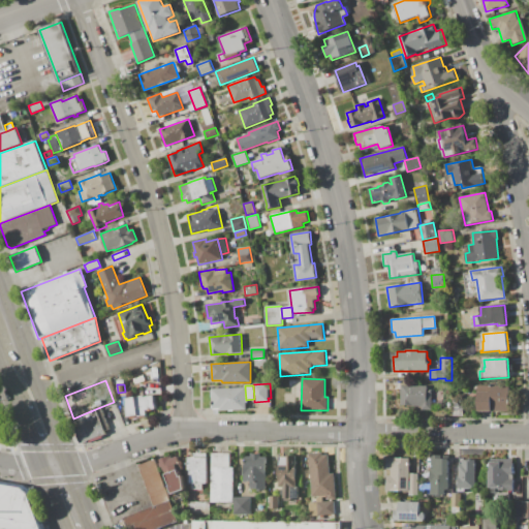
[(401,385),(428,386),(427,390),(432,390),(431,402),(436,402),(436,410),(422,410),(422,406),(401,406),(401,385)]
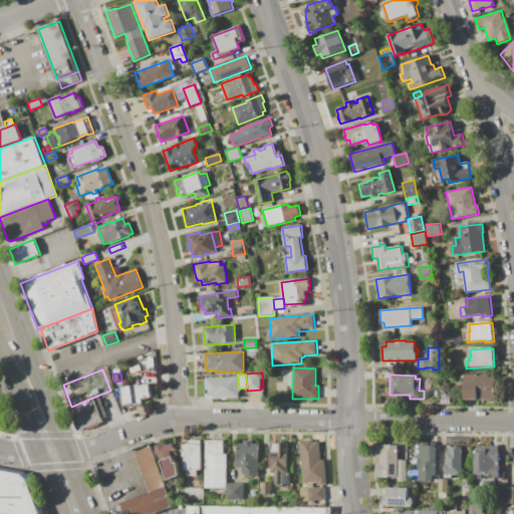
[(464,400),(465,374),(495,375),(494,390),(496,390),(496,394),(494,394),(494,400),(464,400)]
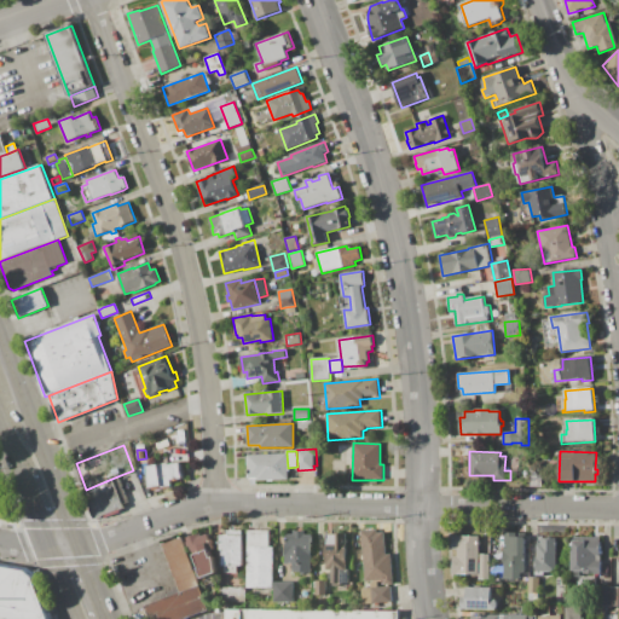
[(248,455),(287,453),(288,468),(288,480),(258,481),(258,478),(249,479),(248,455)]
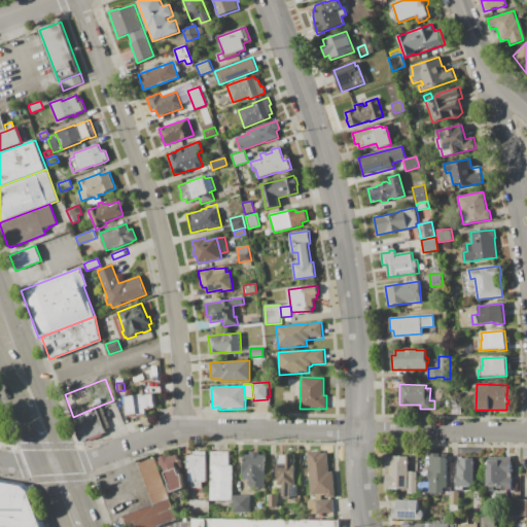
[(125,397),(143,394),(143,396),(152,394),(154,408),(145,409),(146,415),(138,416),(138,415),(128,416),(125,397)]
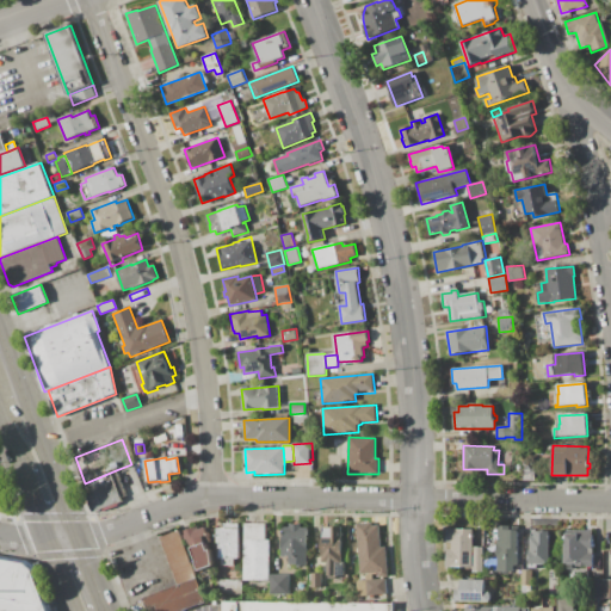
[(116,470),(125,495),(121,498),(122,501),(94,512),(82,483),(85,483),(116,470)]
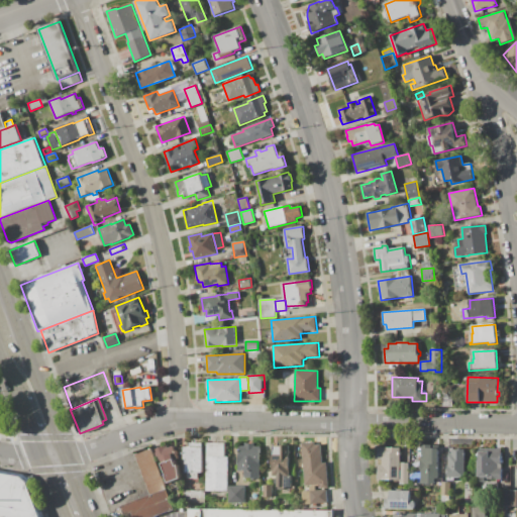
[(302,443),(315,442),(315,445),(321,445),(322,463),(327,462),(329,488),(321,489),(320,485),(305,486),(302,443)]
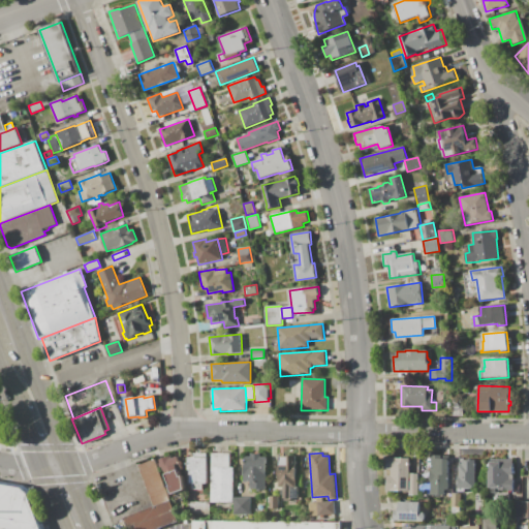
[(188,458),(194,458),(194,454),(207,454),(207,484),(203,484),(203,490),(192,490),(192,484),(190,484),(190,470),(188,470),(188,458)]
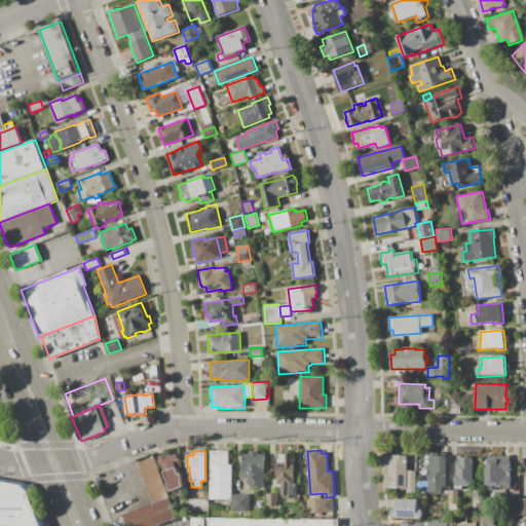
[(211,464),(211,451),(228,451),(228,464),(211,464)]
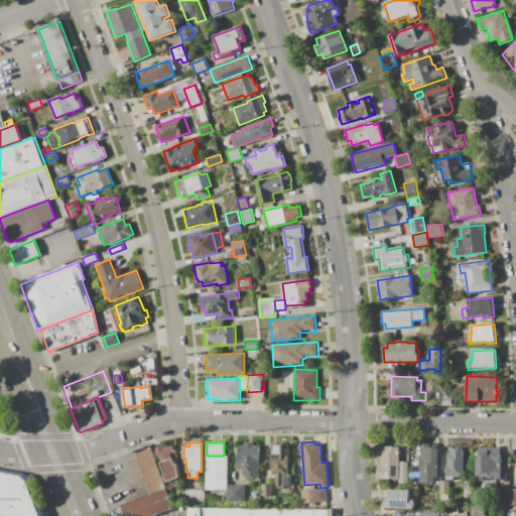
[(259,477),(244,477),(244,470),(238,470),(238,463),(237,463),(237,454),(239,454),(239,445),(245,445),(245,442),(254,442),(254,445),(259,446),(259,477)]
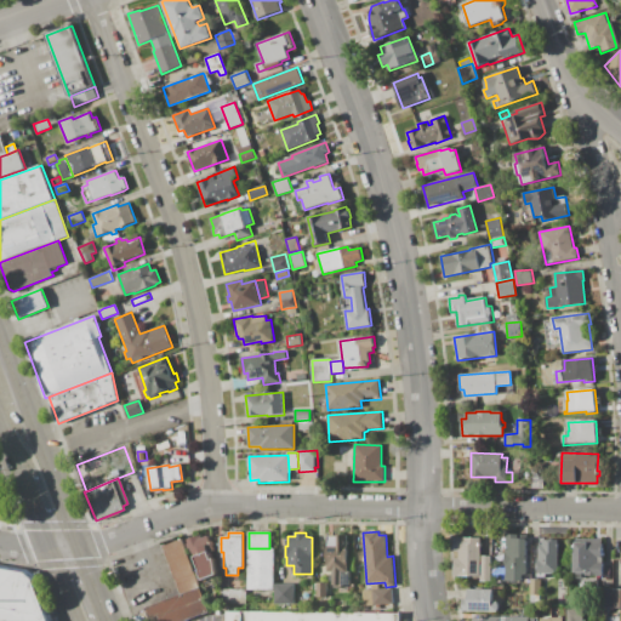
[(188,540),(198,536),(198,537),(201,535),(203,539),(209,536),(215,551),(210,552),(214,559),(216,558),(218,575),(204,580),(200,571),(201,570),(197,558),(195,559),(192,548),(191,550),(188,545),(189,543),(188,540)]
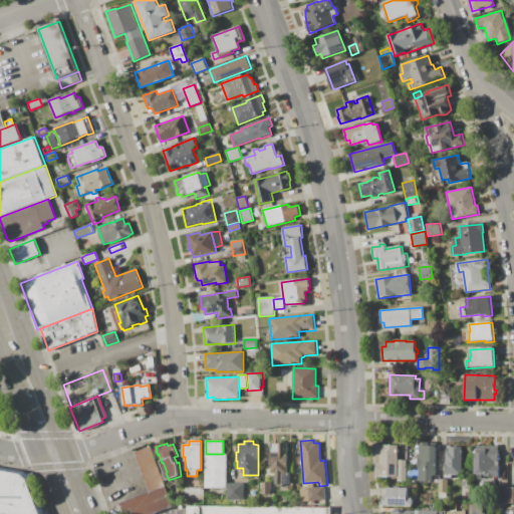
[(437,446),(436,476),(433,476),(433,480),(428,480),(427,484),(423,483),(423,481),(419,480),(419,474),(417,474),(417,471),(419,471),(419,468),(418,468),(418,458),(419,458),(419,454),(420,454),(420,451),(419,451),(420,443),(429,443),(429,446),(437,446)]
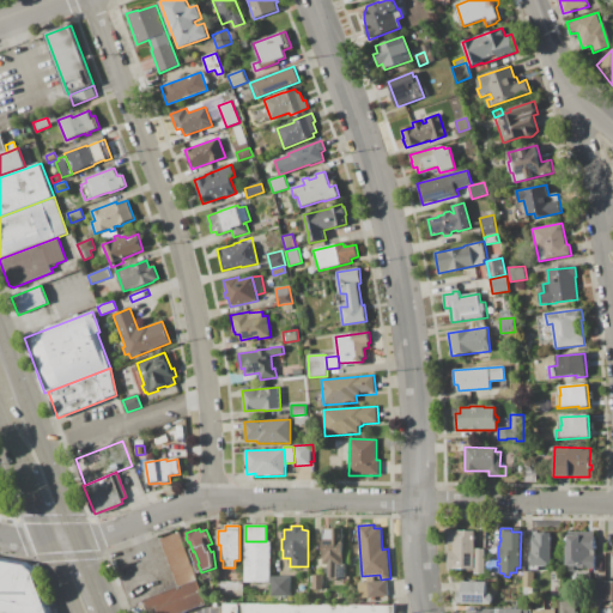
[(323,529),(333,529),(343,529),(343,540),(343,558),(343,564),(346,564),(346,577),(328,577),(328,574),(327,574),(327,568),(328,568),(328,564),(323,564),(323,529)]
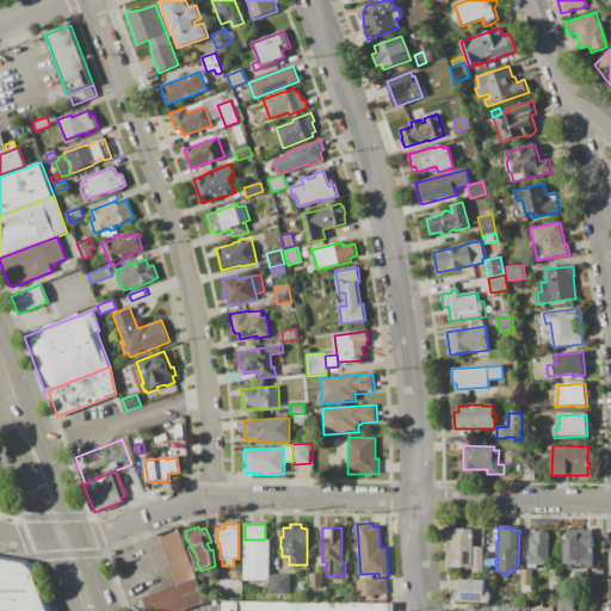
[(448,529),(473,530),(471,547),(485,548),(485,572),(473,572),(473,567),(446,567),(448,549),(451,549),(451,543),(448,543),(448,529)]
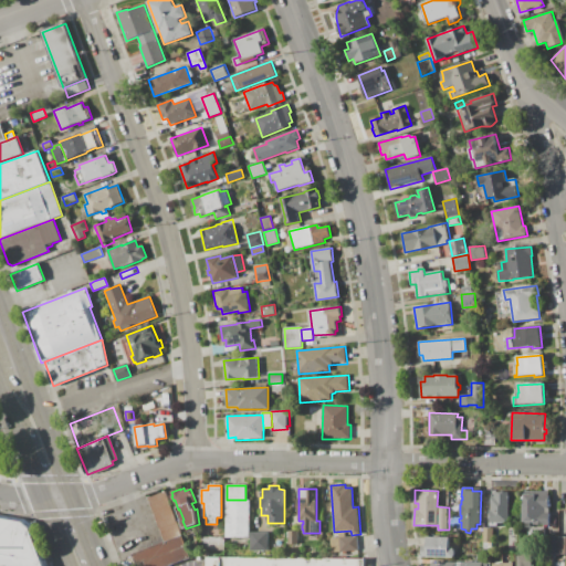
[(166,542),(149,498),(166,491),(182,536),(166,542)]
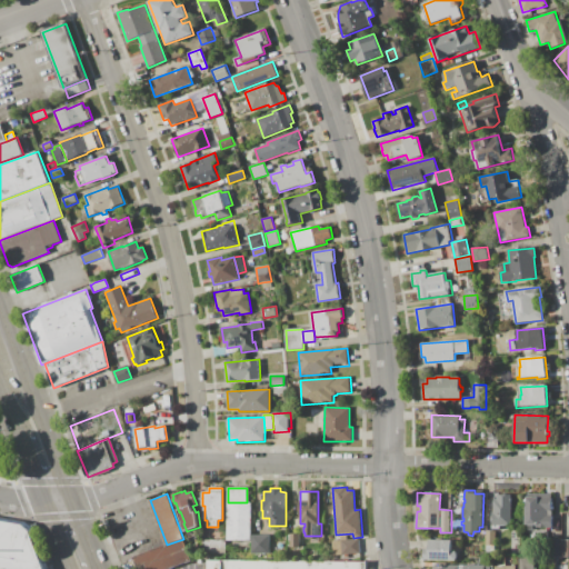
[(526,525),(527,507),(527,498),(538,498),(539,493),(551,495),(551,505),(552,505),(551,528),(537,527),(537,525),(526,525)]
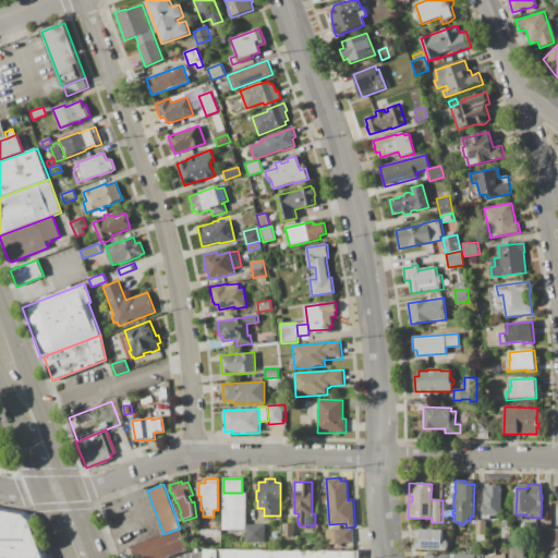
[(502,485),(501,516),(483,514),(483,504),(484,504),(484,489),(487,489),(488,485),(502,485)]
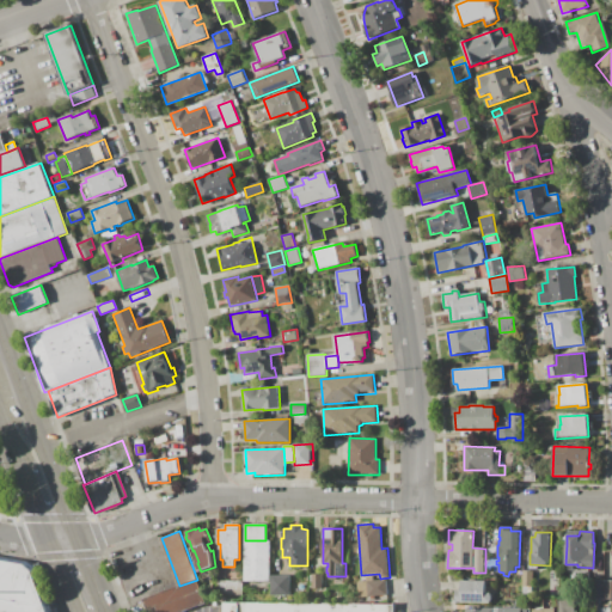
[(245,540),(265,540),(270,542),(270,581),(244,581),(245,540)]
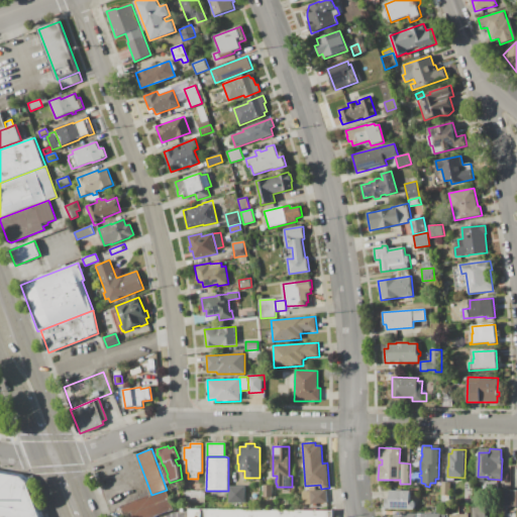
[(0,516),(0,473),(22,477),(27,482),(40,516),(0,516)]
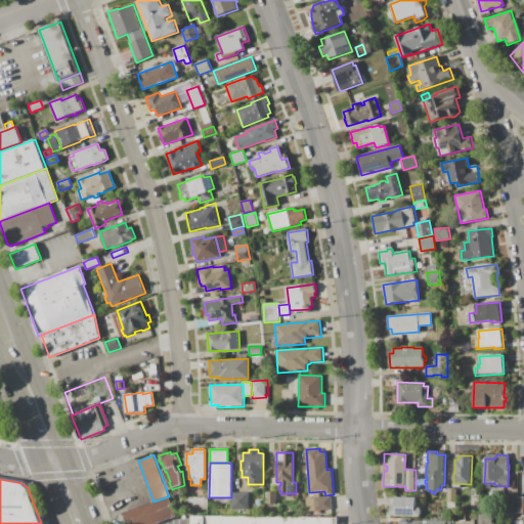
[(447,489),(456,489),(456,503),(446,503),(447,489)]
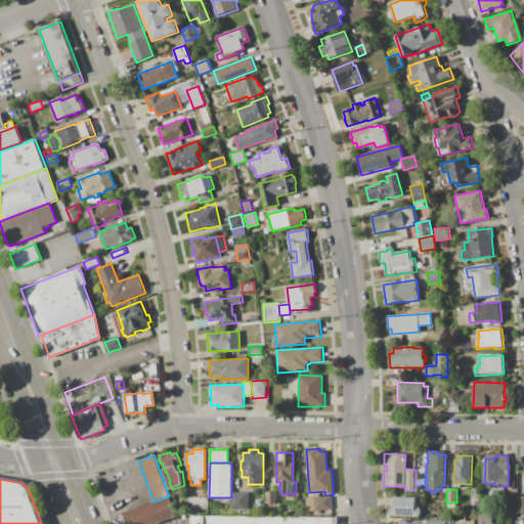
[(267,492),(275,492),(275,504),(267,504),(267,492)]
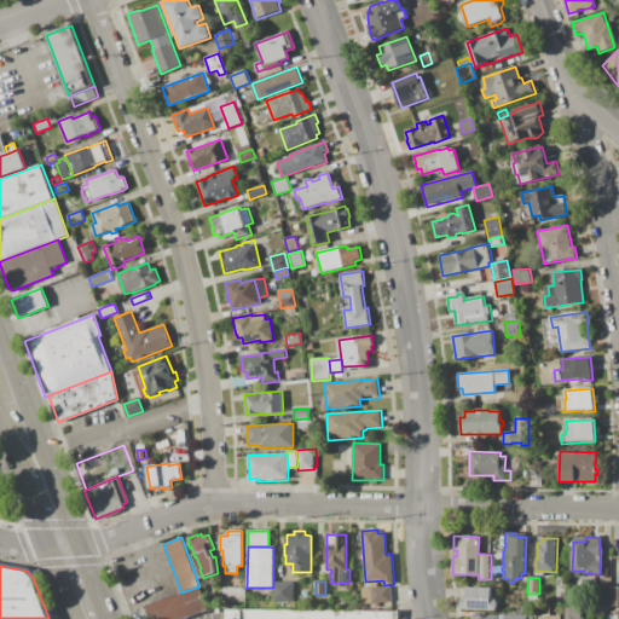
[(273,583),(293,583),(293,603),(273,603),(273,583)]
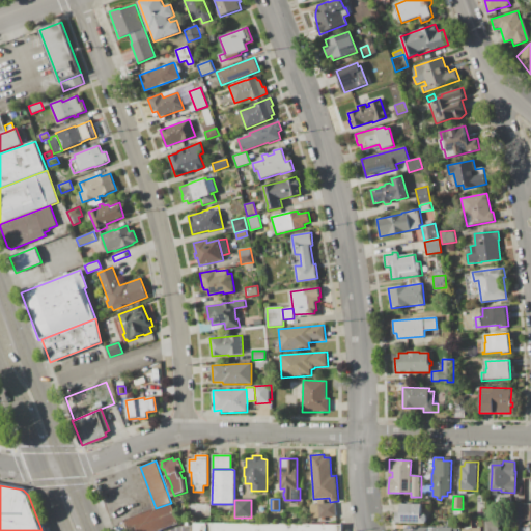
[(160,530),(128,530),(123,521),(156,508),(171,503),(179,524),(160,530)]
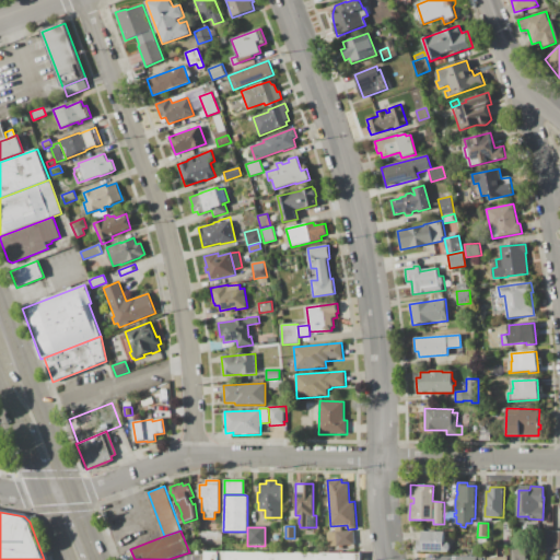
[(336,533),(353,531),(354,545),(337,547),(336,533)]
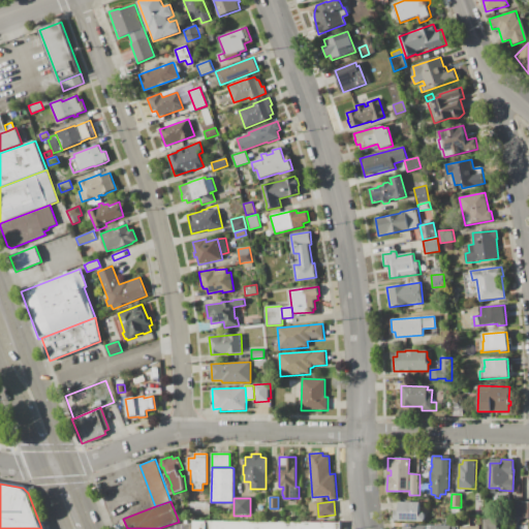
[(522,502),(522,519),(517,519),(507,518),(507,501),(522,502)]
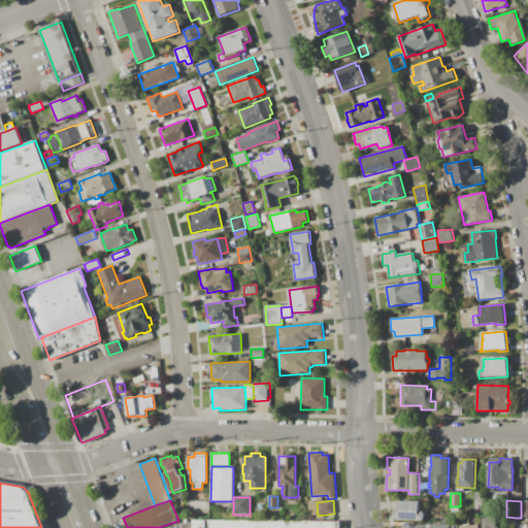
[(209,501),(209,514),(188,514),(188,501),(209,501)]
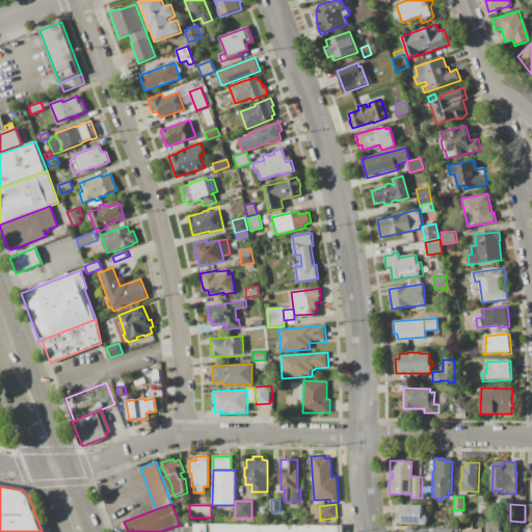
[(401,505),(422,505),(422,515),(428,515),(427,525),(396,524),(397,513),(401,513),(401,505)]
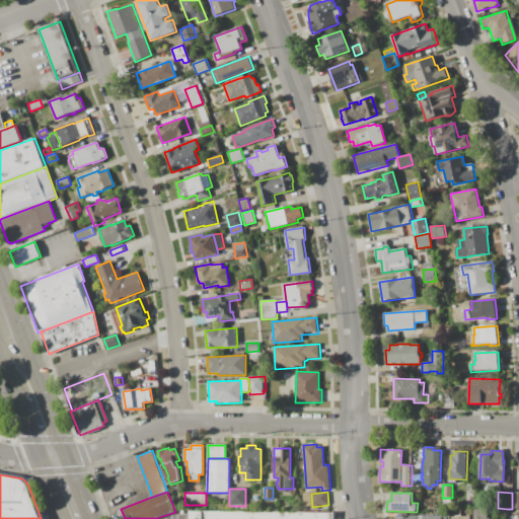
[(506,518),(507,509),(518,509),(518,518),(506,518)]
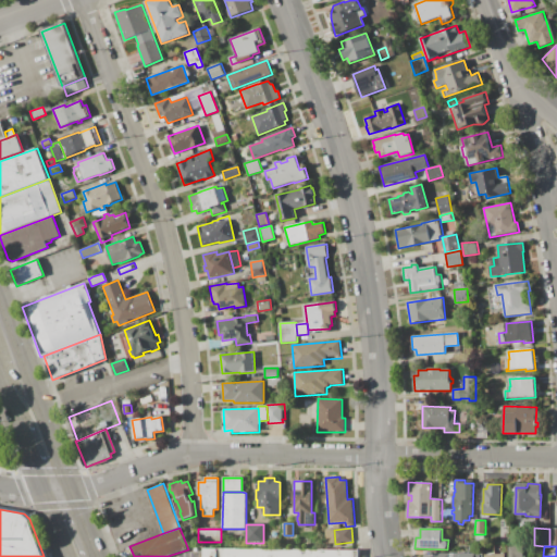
[(508,556),(508,547),(523,547),(523,556),(525,556),(508,556)]
